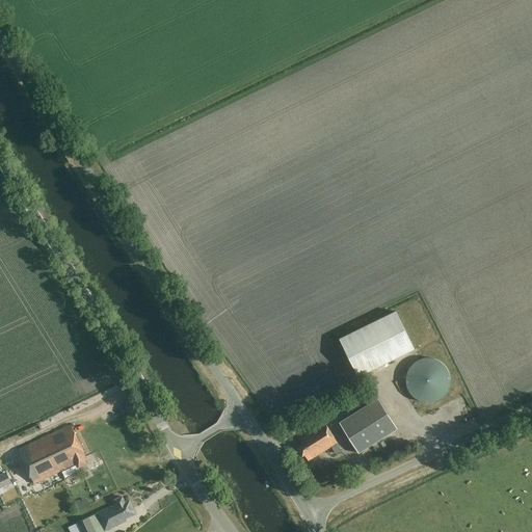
[(414,349),(395,313),(339,340),(357,377),(414,349)]
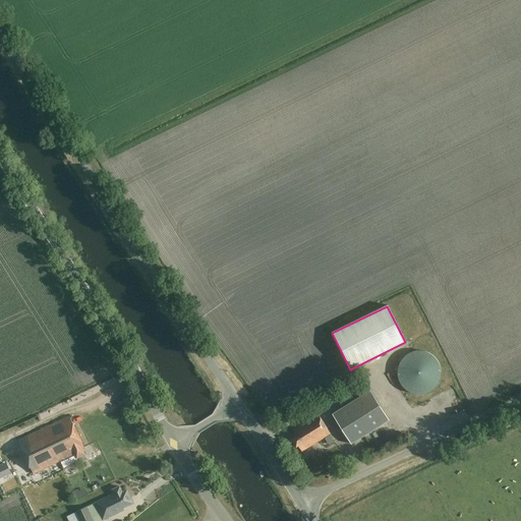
[(441,374),(441,372),(441,371),(441,369),(440,367),(440,365),(439,363),(438,362),(437,360),(436,359),(435,357),(432,356),(431,355),(429,354),(428,353),(426,352),(424,352),(422,351),(420,351),(419,351),(417,351),(415,351),(413,352),(411,352),(409,353),(408,354),(406,355),(405,356),(403,357),(402,359),(401,360),(400,362),(399,363),(398,365),(398,367),(397,369),(397,371),(397,372),(397,374),(397,377),(398,379),(398,381),(399,383),(400,384),(401,386),(402,387),(403,389),(405,390),(406,391),(408,392),(409,393),(411,394),(413,394),(415,395),(417,395),(419,395),(420,395),(422,395),(424,394),(426,394),(428,393),(429,392),(431,391),(432,390),(435,389),(436,387),(437,386),(438,384),(439,383),(440,381),(440,379),(441,377),(441,374)]
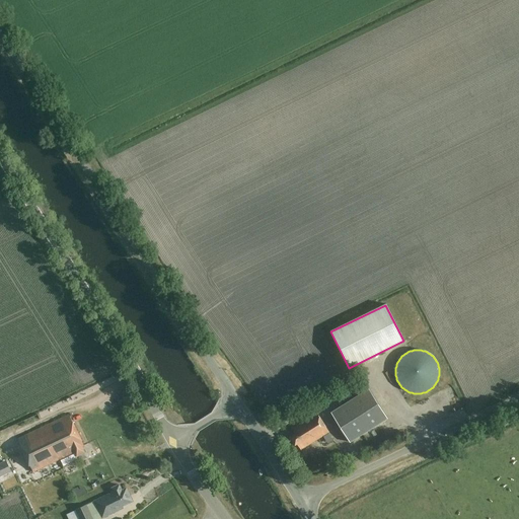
[(331,413),(350,442),(387,419),(385,416),(387,415),(368,385),(330,410),(332,413),(331,413)]
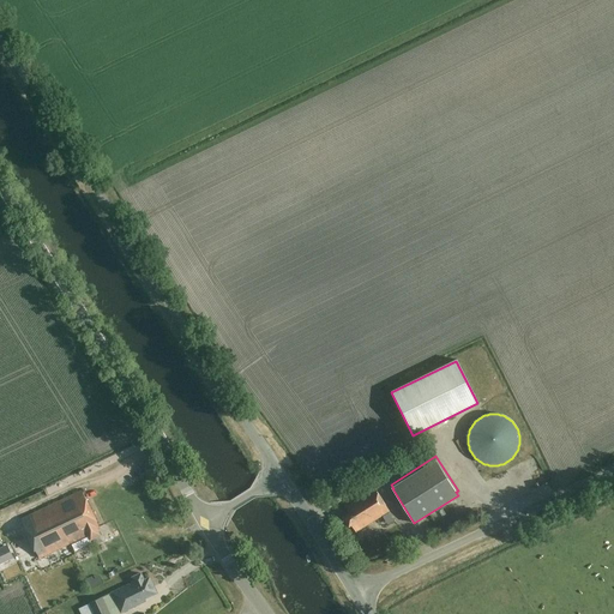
[(390,512),(374,488),(344,506),(349,513),(343,517),(349,528),(351,525),(356,533),(390,512)]
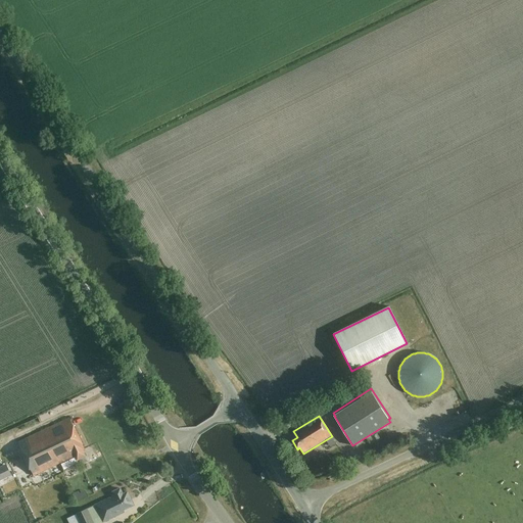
[(84,446),(69,418),(17,442),(34,476),(76,456),(78,460),(85,457),(81,447),(84,446)]
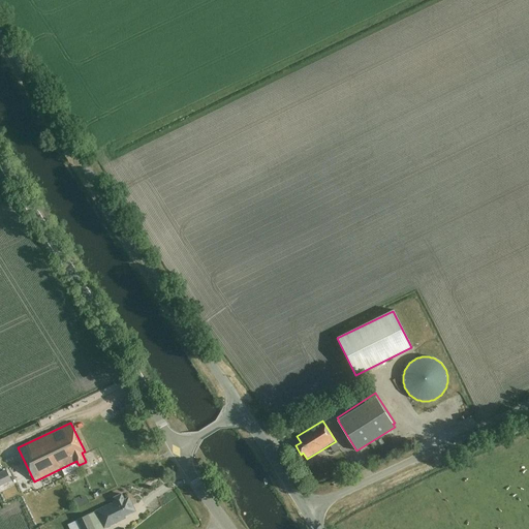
[(20,444),(28,441),(24,430),(16,433),(20,444)]
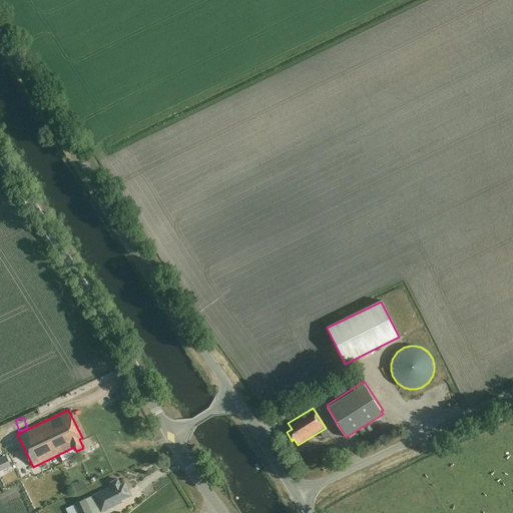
[(136,429),(145,434),(149,427),(139,422),(136,429)]
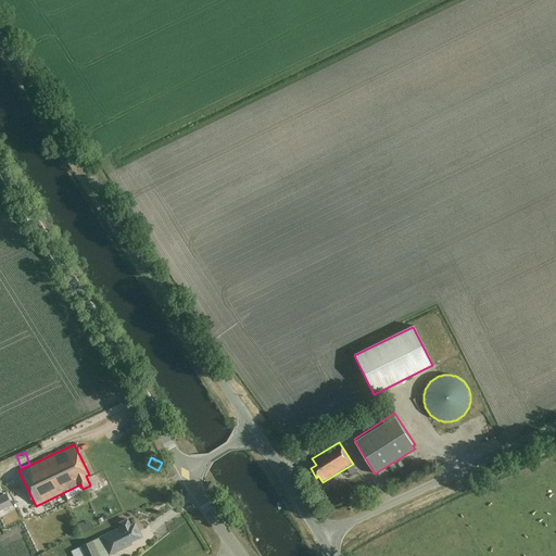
[(130,526),(127,519),(119,523),(122,527),(100,536),(110,555),(133,544),(131,542),(141,538),(139,533),(140,532),(136,523),(130,526)]
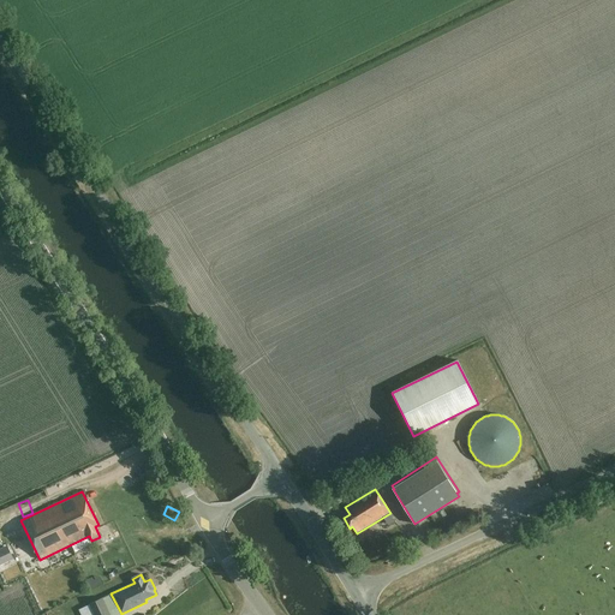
[(111,614),(102,598),(89,604),(94,614),(111,614)]
